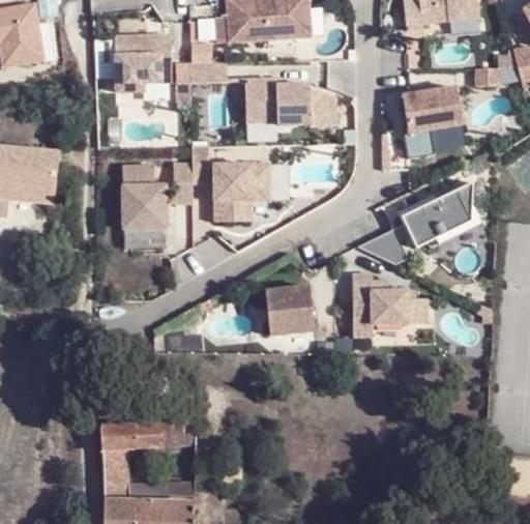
[(35,0),(0,5),(0,42),(6,41),(16,48),(18,61),(43,56),(35,0)]
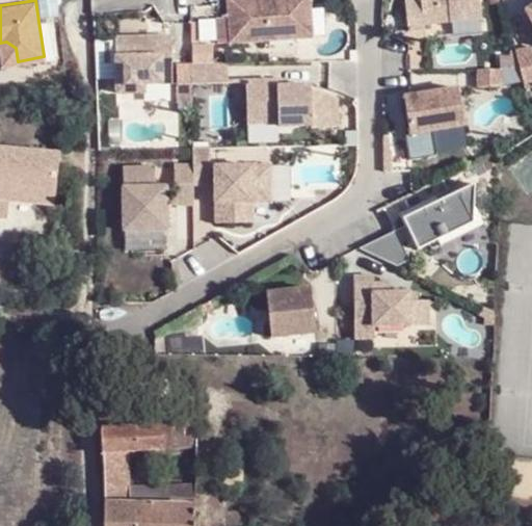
[(227,0),(229,41),(298,37),(297,10),(311,9),(310,0),(227,0)]
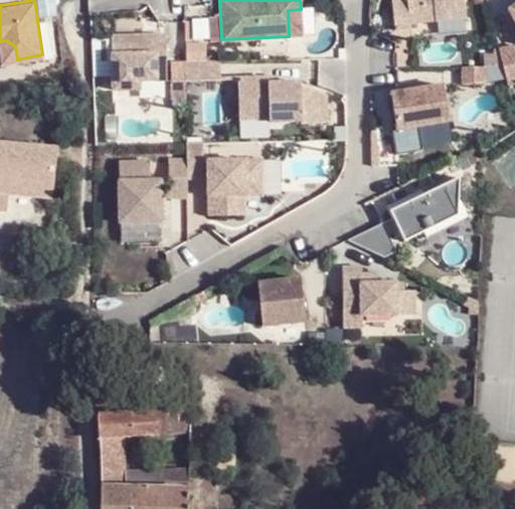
[(389,0),(391,30),(408,28),(407,23),(464,18),(462,0),(389,0)]
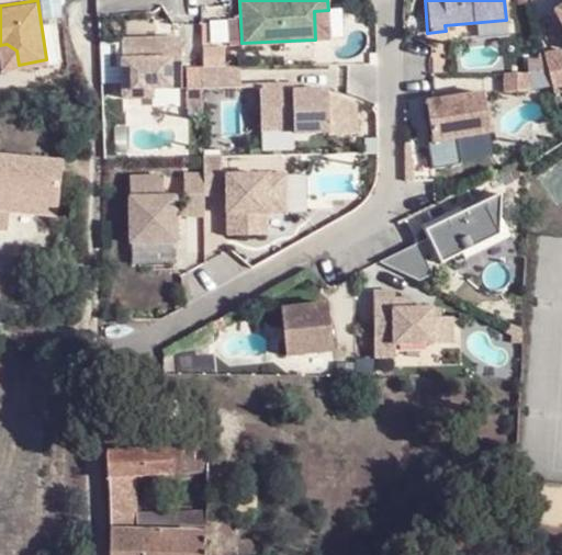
[(561,2),(551,10),(561,27),(561,2)]
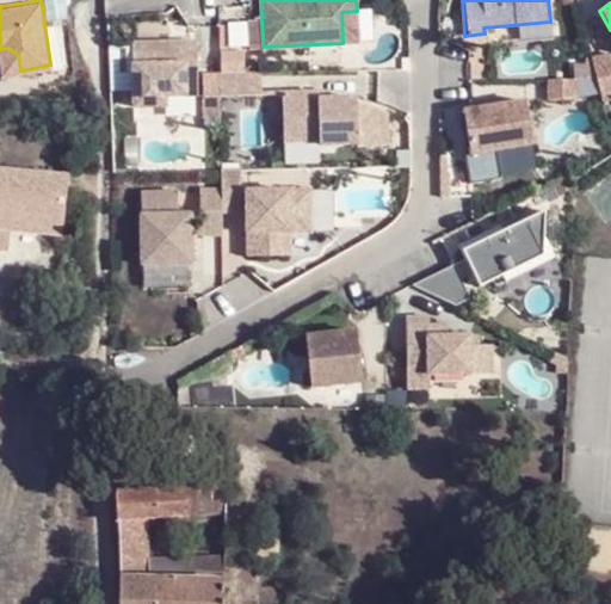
[(357,11),(341,12),(343,43),(358,42),(357,11)]
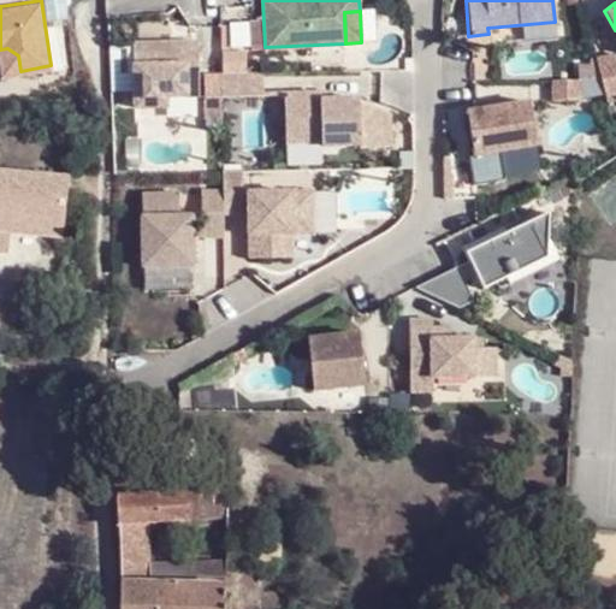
[(199,93),(197,39),(132,40),(135,105),(166,104),(166,93),(199,93)]
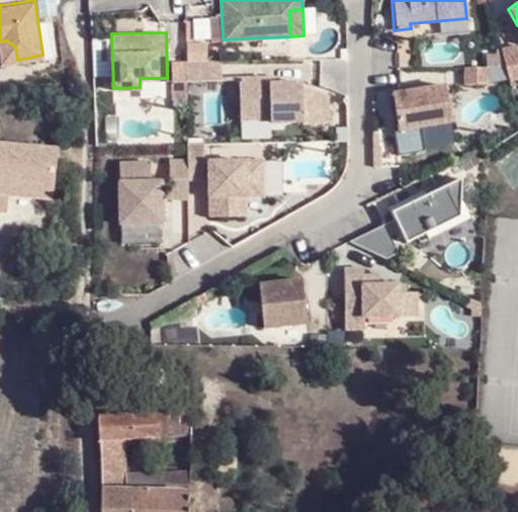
[(6,40),(0,41),(0,45),(3,62),(17,60),(15,47),(6,40)]
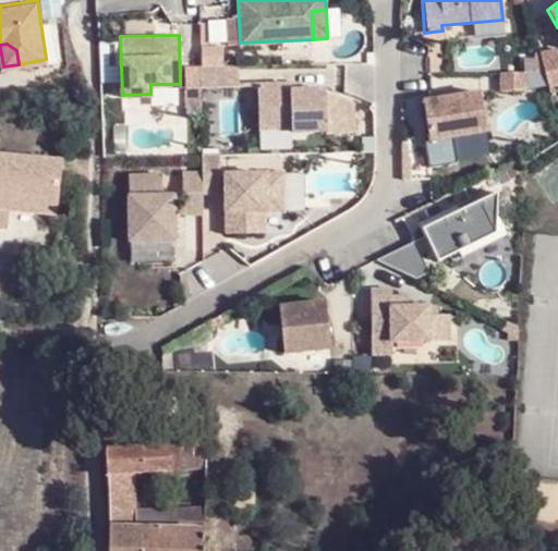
[(557,61),(555,49),(537,52),(548,92),(557,88),(557,61)]
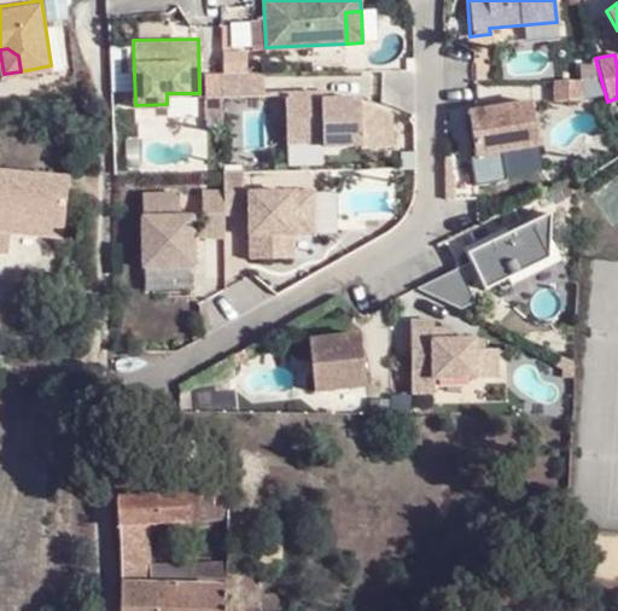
[(577,64),(577,80),(601,80),(595,58),(589,59),(590,65),(577,64)]
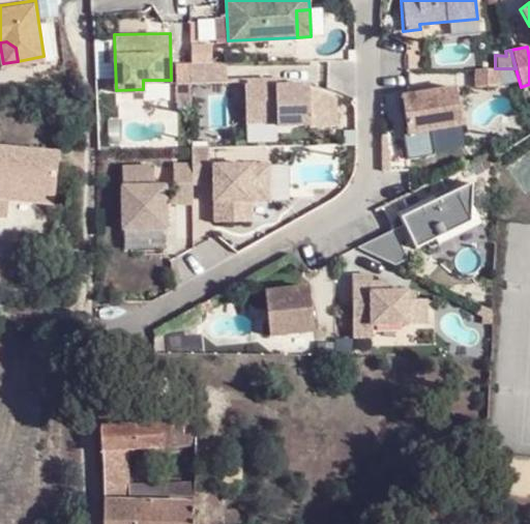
[(190,81),(190,61),(176,61),(176,84),(175,84),(176,97),(192,97),(190,81)]
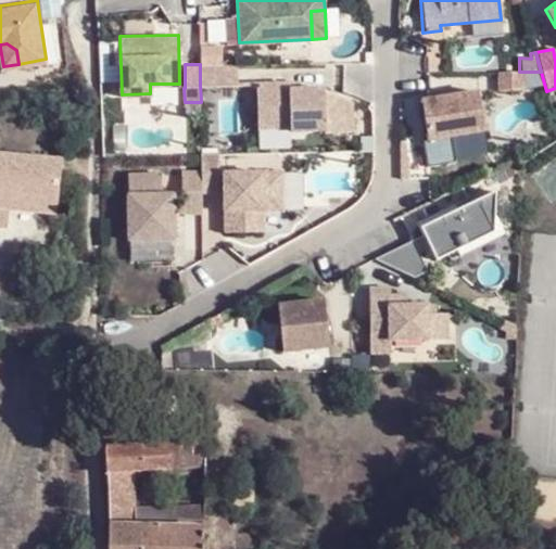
[(238,64),(200,64),(200,85),(238,85),(238,64)]
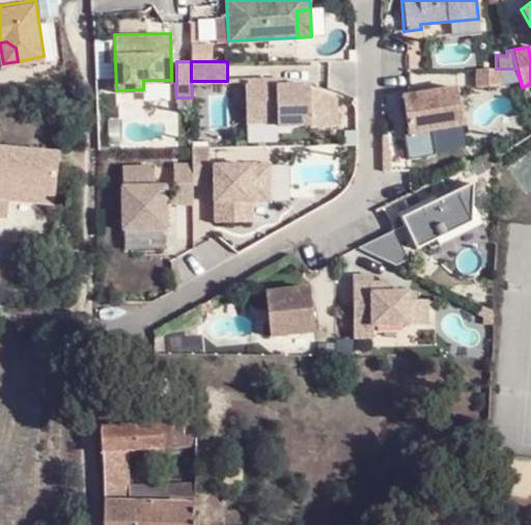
[(498,68),(474,68),(474,87),(498,86),(498,68)]
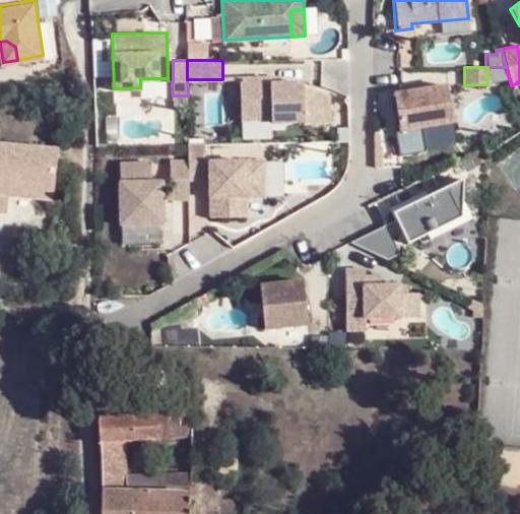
[(271,78),(240,78),(240,119),(270,119),(270,123),(303,123),(303,125),(328,125),(327,95),(303,86),(303,83),(271,84),(271,78)]
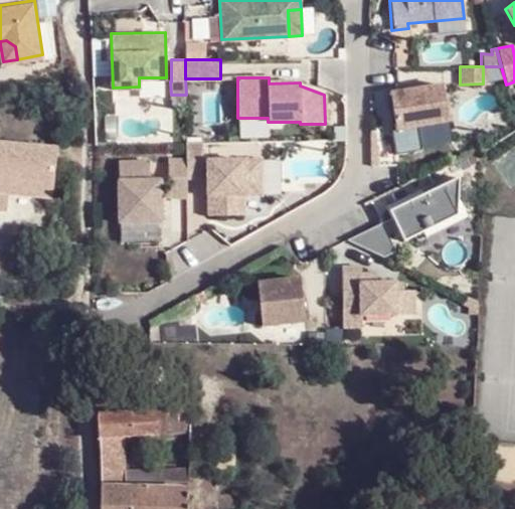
[(443,87),(390,94),(395,131),(449,123),(443,87)]
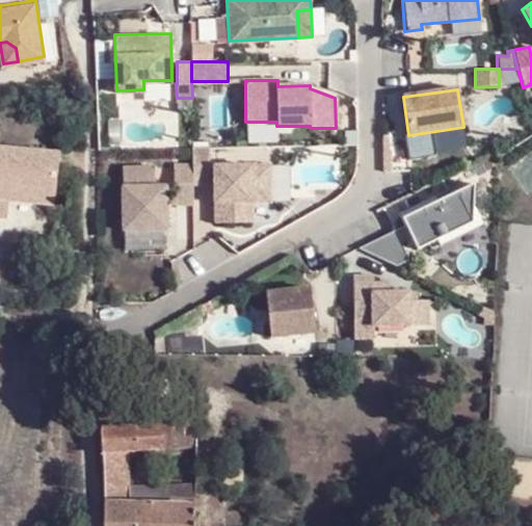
[(10,195),(54,201),(59,148),(0,139),(0,212),(8,213),(10,195)]
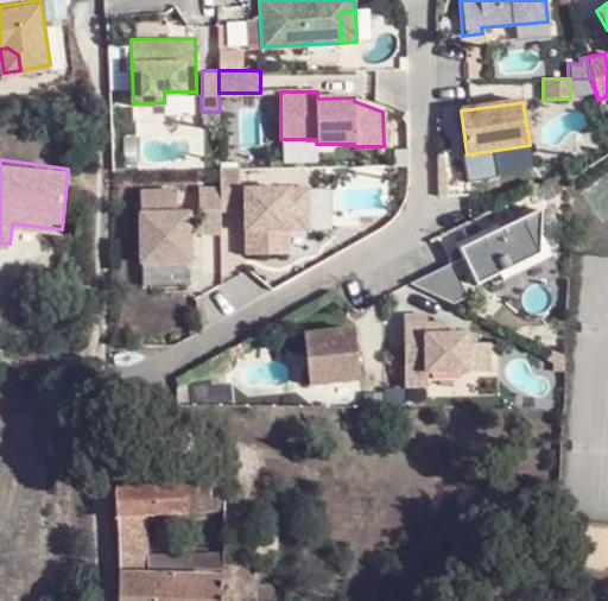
[(240,166),(221,166),(221,184),(221,208),(240,207),(240,166)]
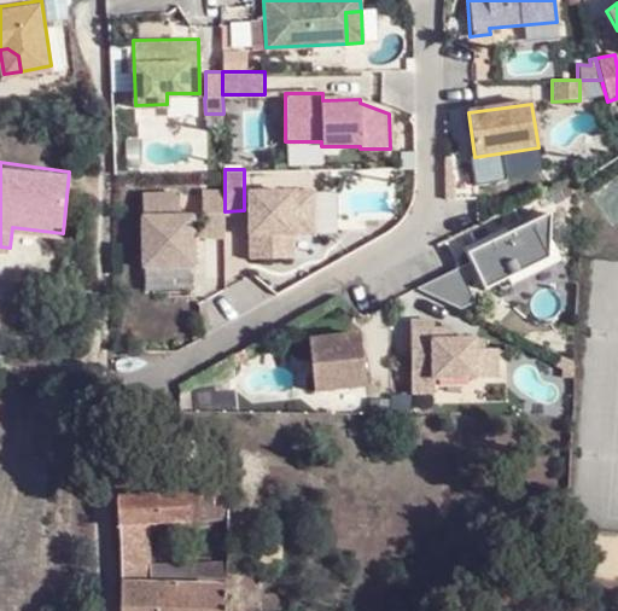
[(205,234),(226,234),(225,211),(225,187),(204,188),(205,234)]
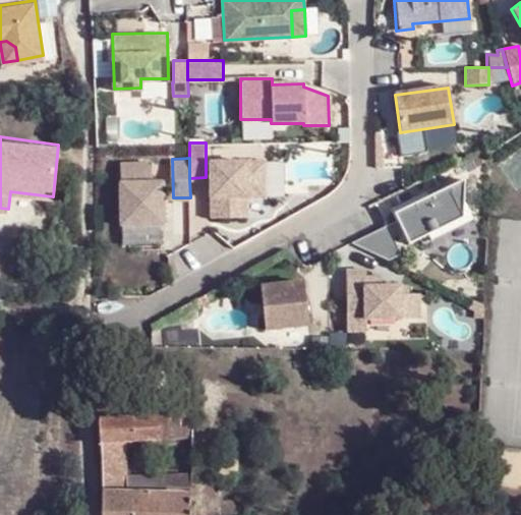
[(149,161),(117,161),(118,223),(161,222),(160,180),(149,180),(149,161)]
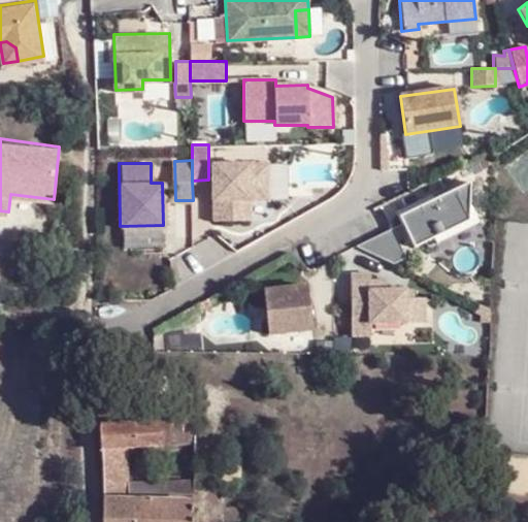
[(267,163),(213,163),(215,218),(251,217),(251,197),(268,196),(267,163)]
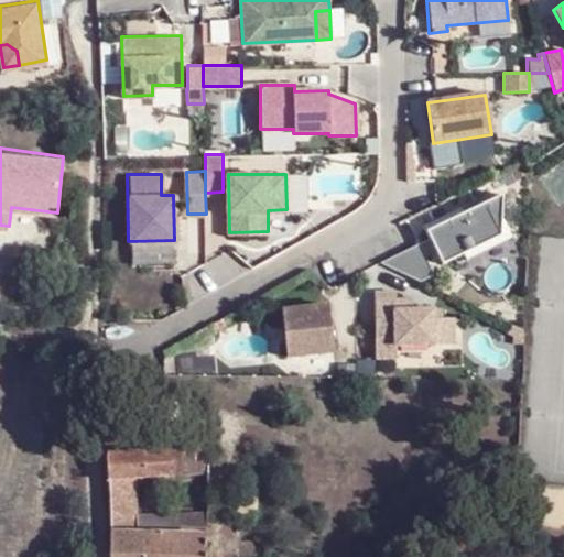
[(502,194),(425,229),(441,262),(501,235),(502,194)]
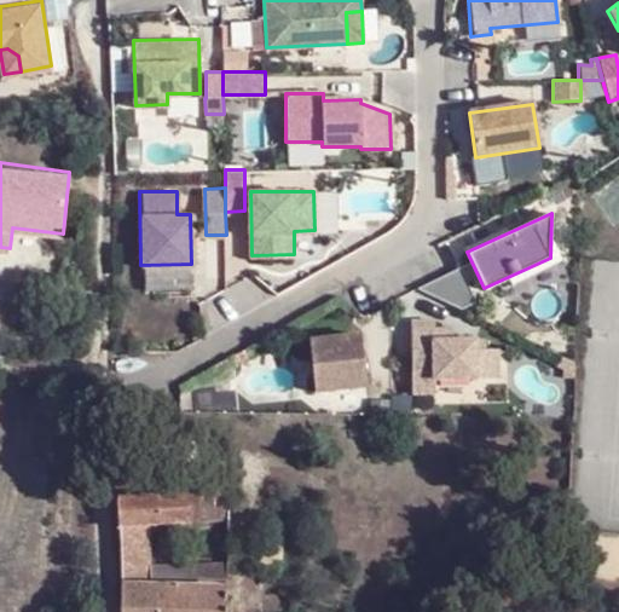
[(458,266),(416,286),(460,307),(475,300),(458,266)]
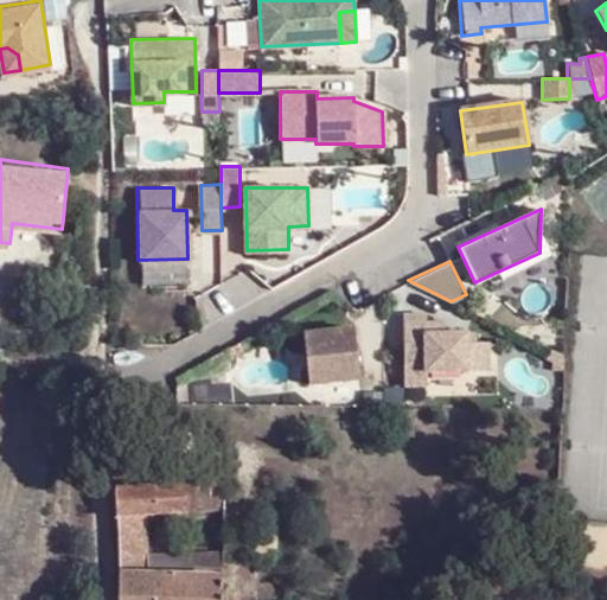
[(426,317),(403,317),(404,389),(426,389),(426,374),(489,374),(489,346),(475,346),(475,337),(445,337),(445,325),(426,325),(426,317)]
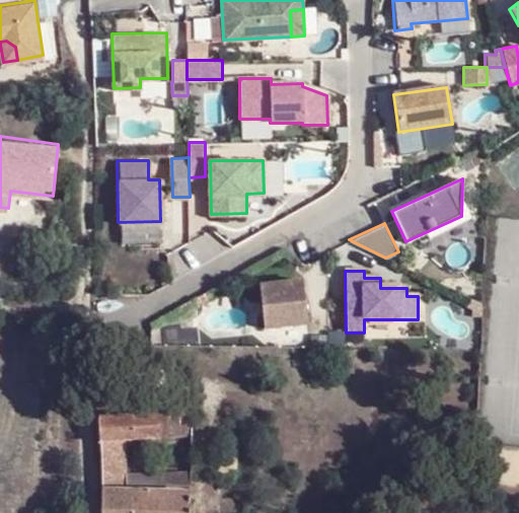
[(260,285),(264,328),(307,324),(303,281),(260,285)]
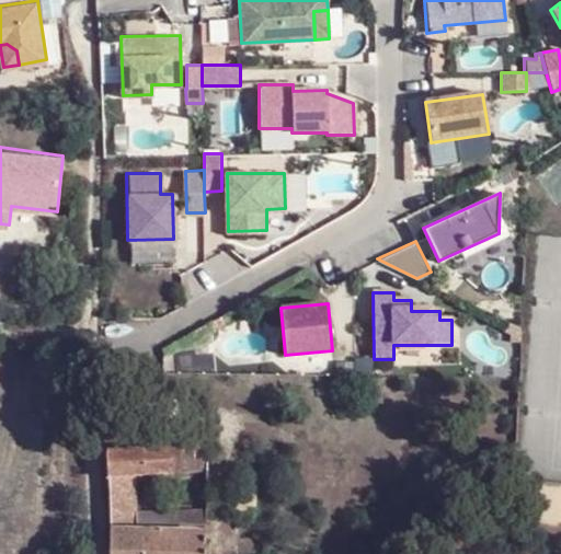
[(106,443),(107,472),(133,471),(206,468),(207,441),(106,443)]
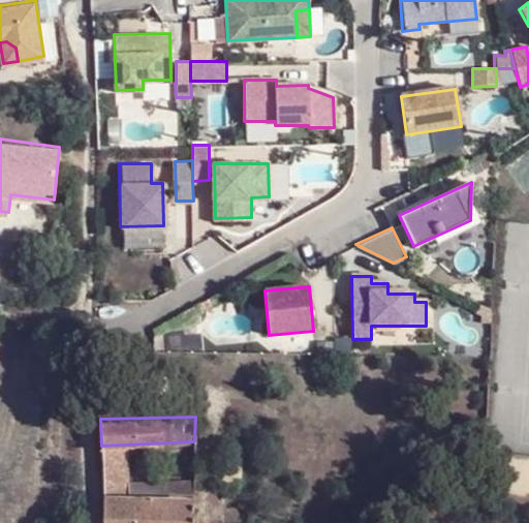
[(103,493),(167,495),(167,490),(192,491),(193,482),(126,480),(125,444),(101,445),(103,493)]
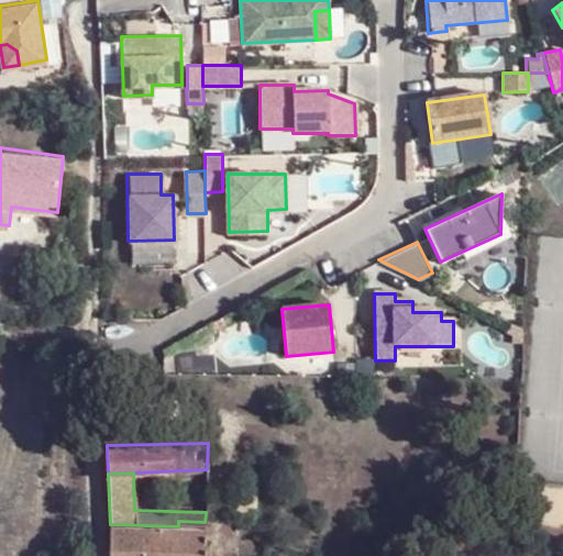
[(203,555),(206,526),(178,526),(110,524),(107,555),(203,555)]
